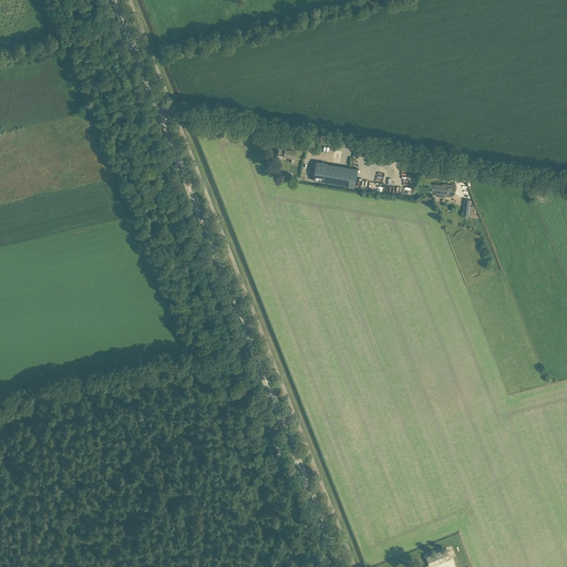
[(282,160),(282,155),(284,155),(284,156),(290,157),(289,162),(292,162),(294,158),(295,151),(285,148),(279,147),(278,154),(277,158),(282,160)]
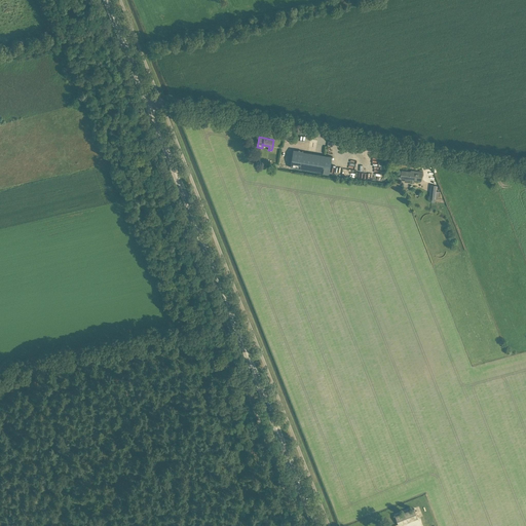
[(294,150),(294,155),(292,166),(330,173),(332,156),(294,150)]
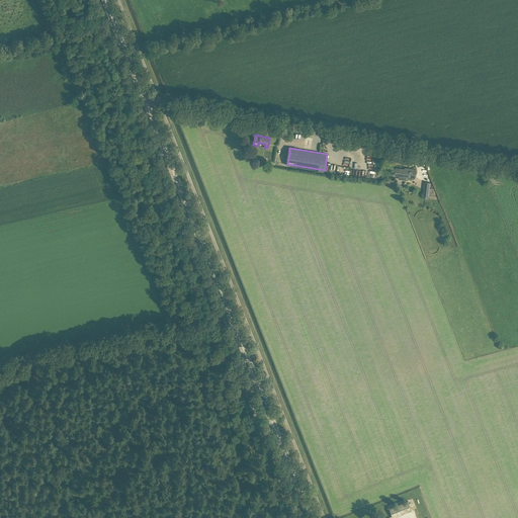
[(351,167),(355,168),(356,162),(352,161),(353,159),(346,157),(344,165),(351,167)]
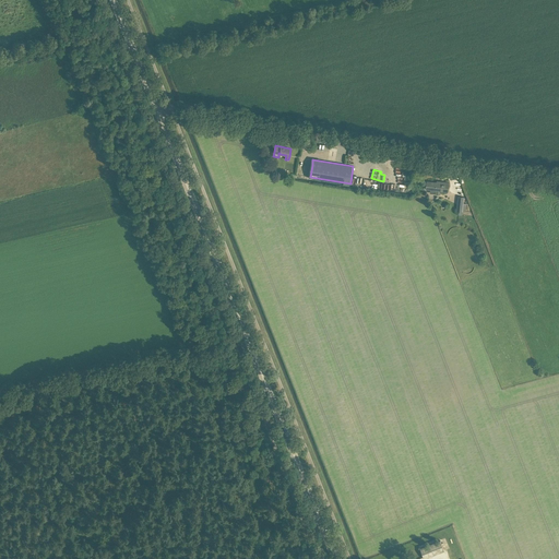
[(426,189),(430,189),(437,190),(436,194),(440,194),(440,190),(448,191),(449,182),(439,181),(439,182),(427,181),(426,189)]
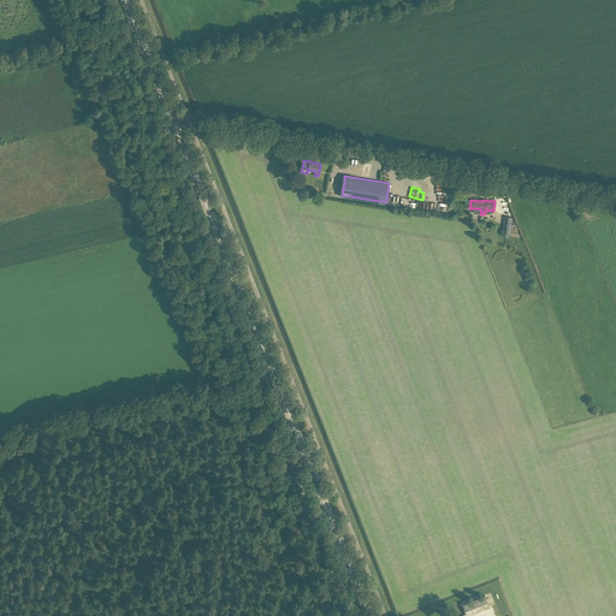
[(463,604),(467,615),(490,606),(485,594),(463,604)]
